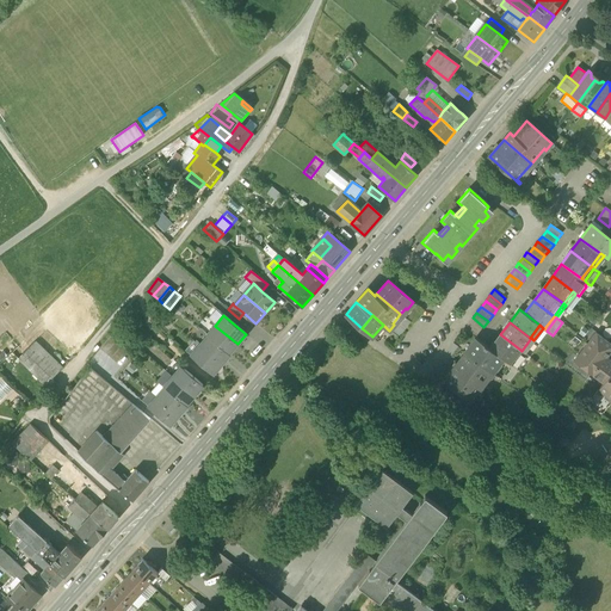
[(228,355),(238,344),(215,326),(207,335),(208,335),(228,355)]
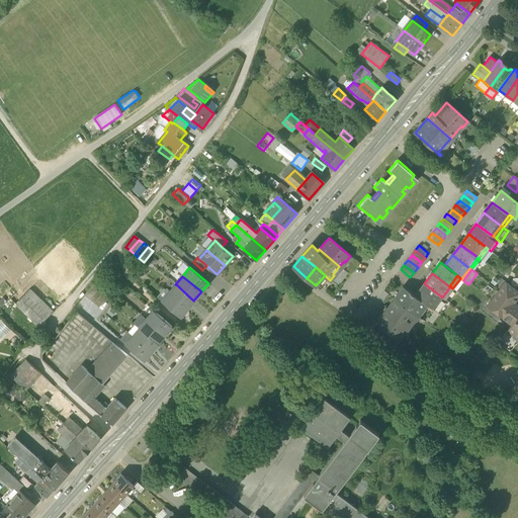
[(464,281),(463,280),(461,278),(460,278),(452,288),(456,291),(464,281)]
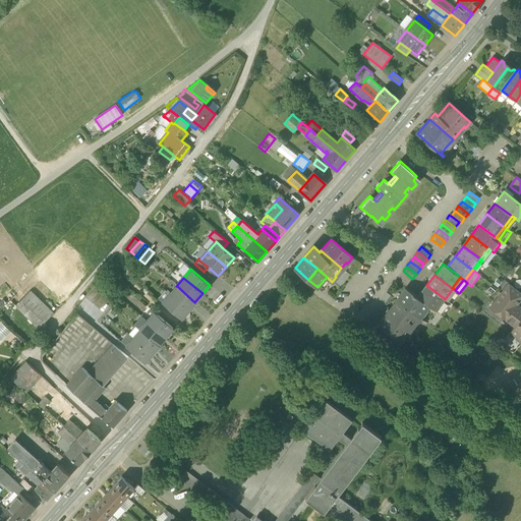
[(504,319),(515,327),(520,319),(520,309),(515,306),(520,298),(520,293),(509,284),(491,306),(505,316),(504,319)]
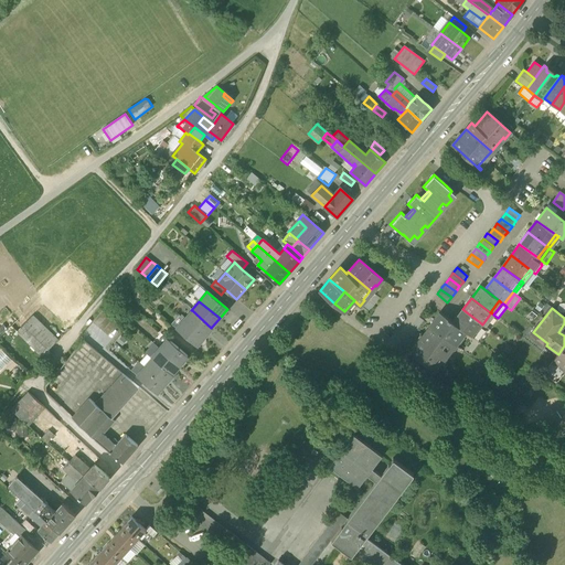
[(471,337),(481,323),(462,309),(452,322),(466,332),(471,337)]
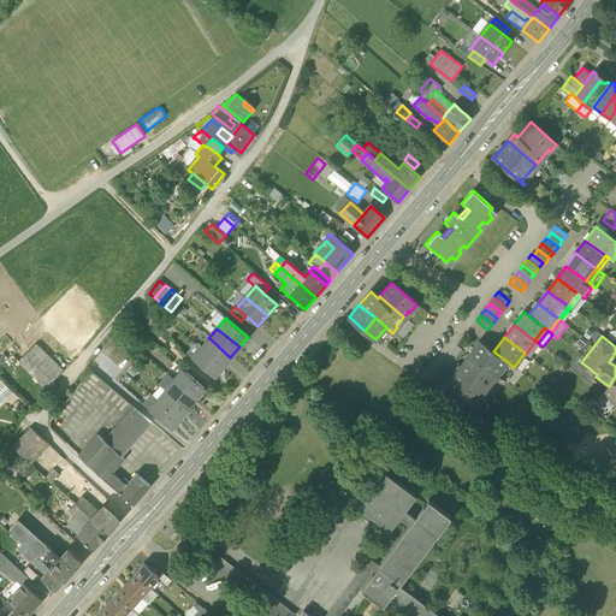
[(231,357),(230,357),(209,338),(201,349),(223,368),(231,357)]
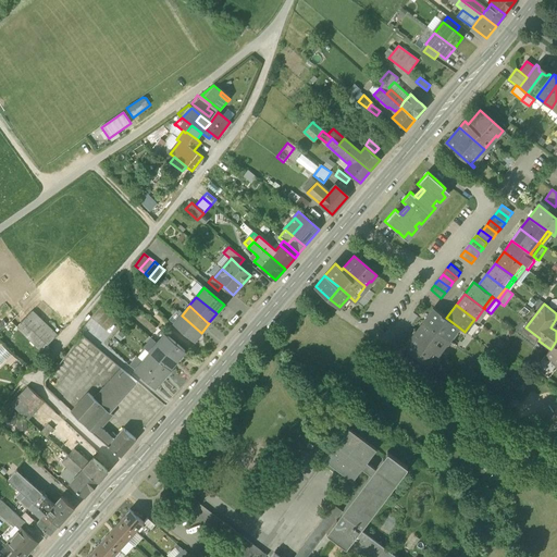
[(91,319),(96,322),(106,310),(100,307),(91,319)]
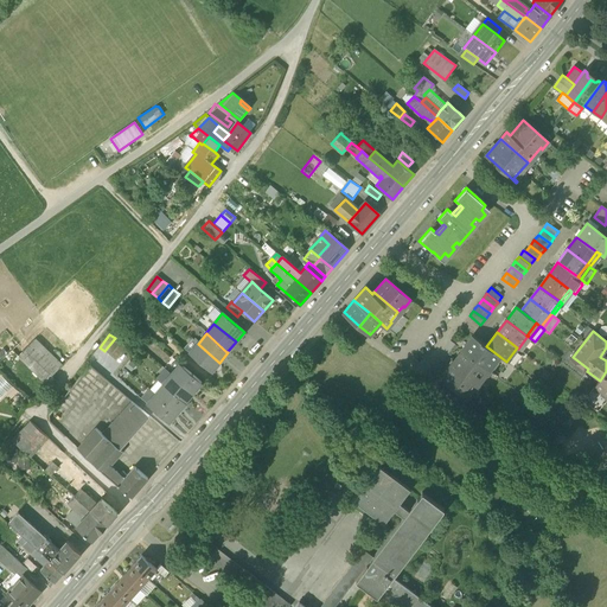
[(530,338),(528,336),(518,349),(521,351),(530,338)]
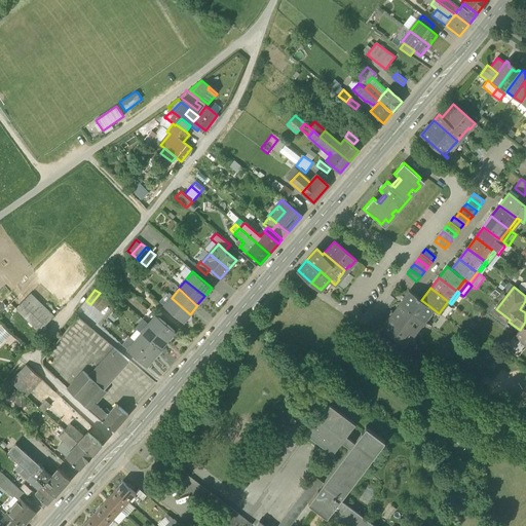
[(410,292),(401,304),(424,322),(434,309),(421,300),(410,292)]
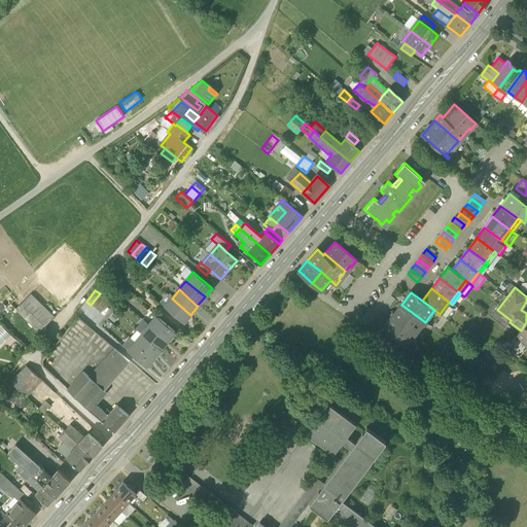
[(105,297),(100,293),(91,305),(96,309),(105,297)]
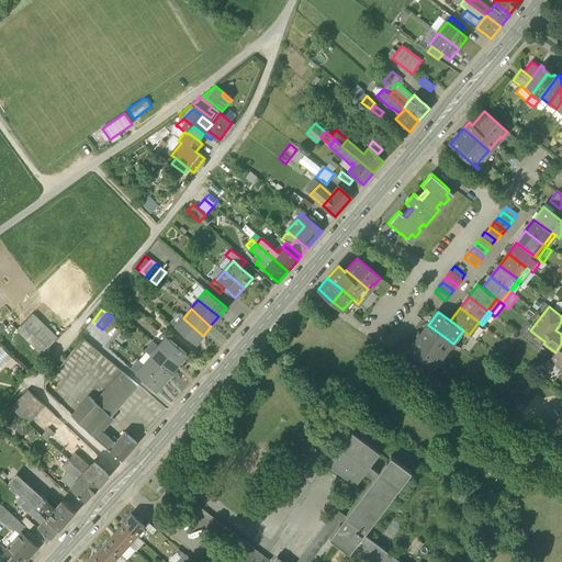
[(19,330),(45,357),(51,351),(47,349),(57,338),(33,315),(18,330),(19,330)]
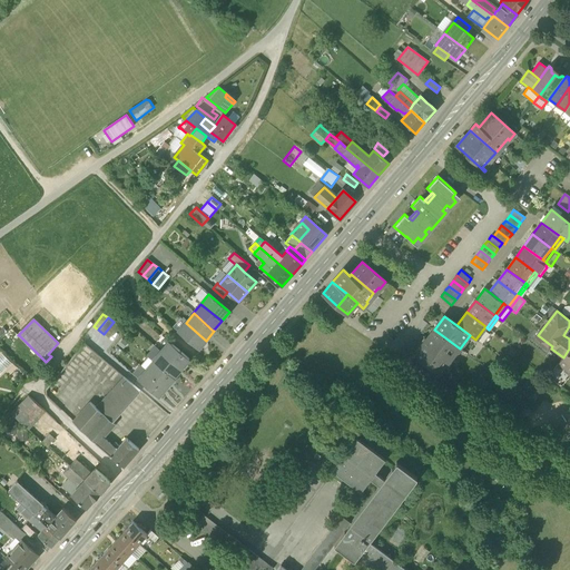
[(114,322),(104,334),(108,338),(118,326),(114,322)]
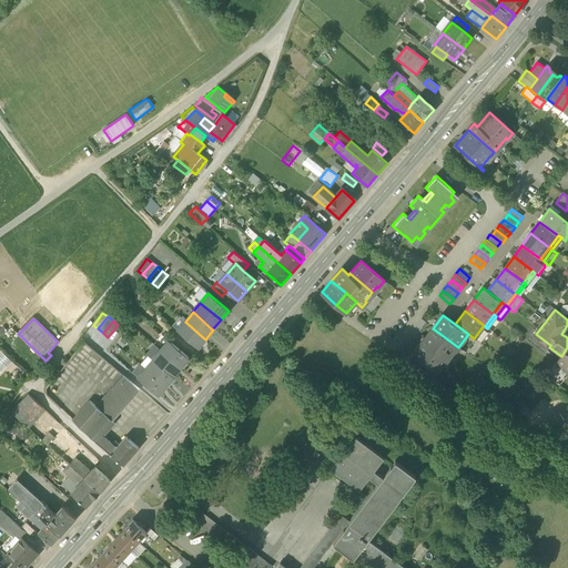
[(198,348),(205,340),(185,322),(176,331),(198,348)]
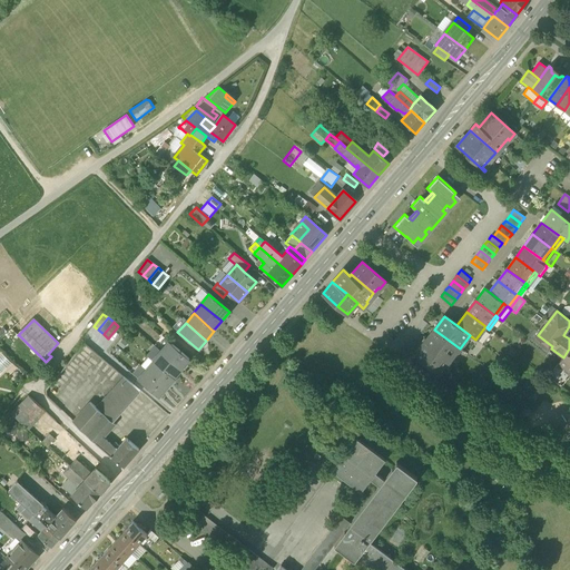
[(454,355),(460,349),(434,330),(414,356),(439,375),(444,369),(442,367),(448,360),(452,353),(454,355)]
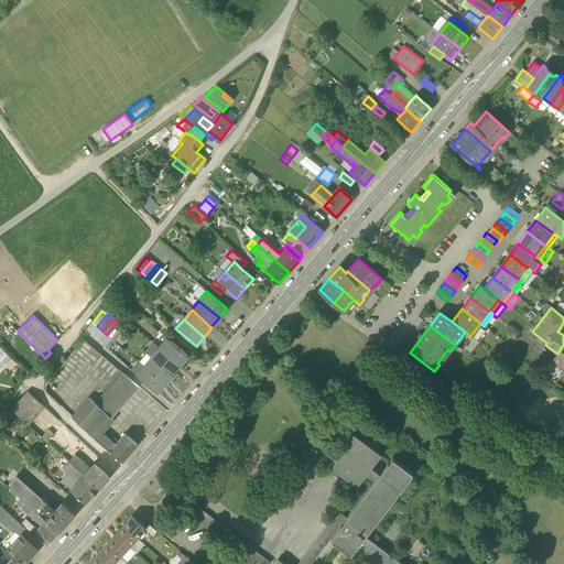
[(167,338),(159,348),(180,366),(187,356),(167,338)]
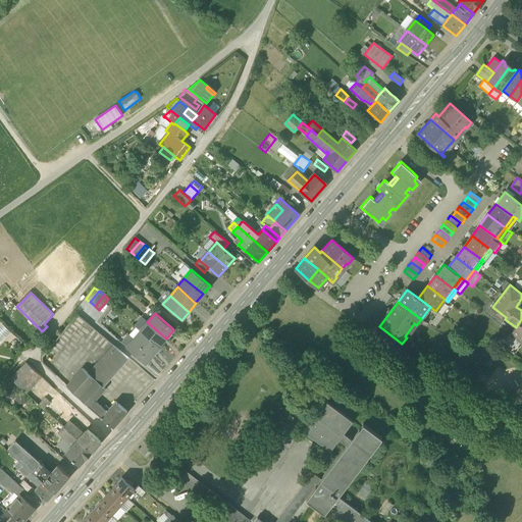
[(521,335),(521,336),(521,319),(516,327),(512,333),(519,340),(521,335)]
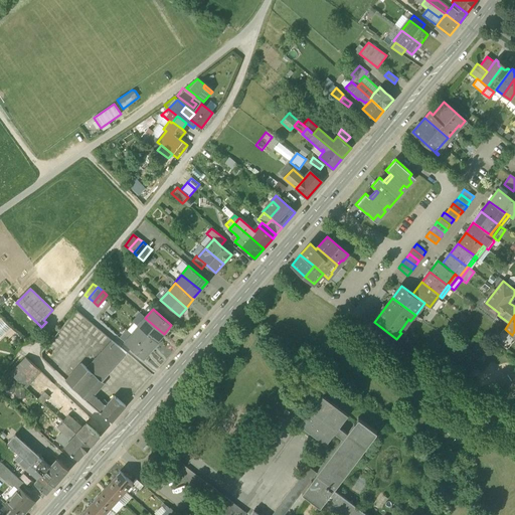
[(0,317),(0,338),(11,328),(0,317)]
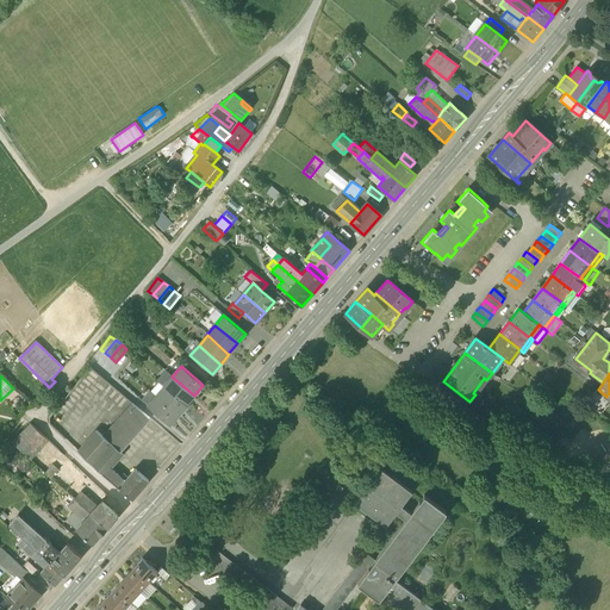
[(163,386),(165,386),(186,405),(194,396),(172,377),(163,386)]
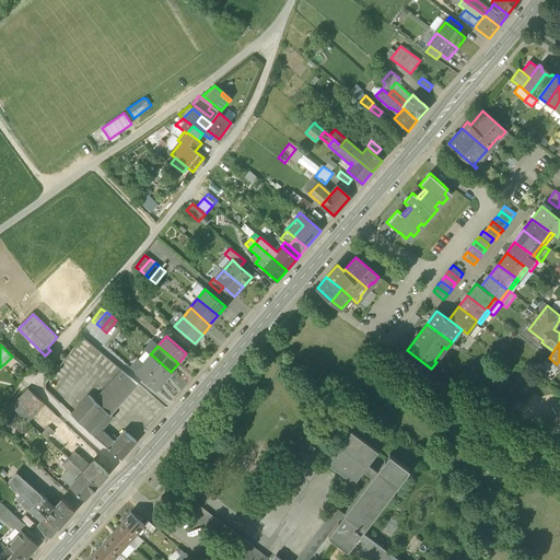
[(151,354),(143,364),(163,382),(171,372),(151,354)]
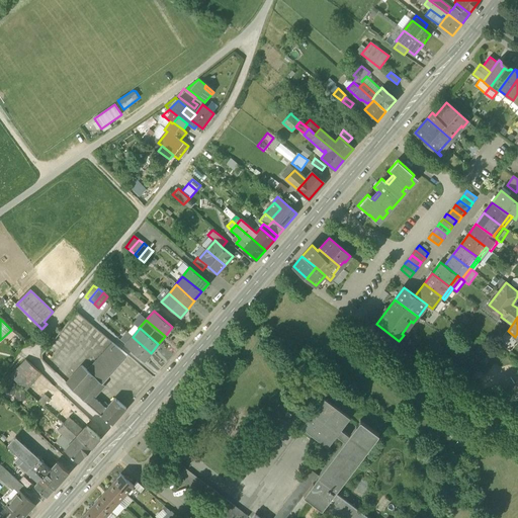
[(144,361),(151,353),(133,337),(125,345),(144,361)]
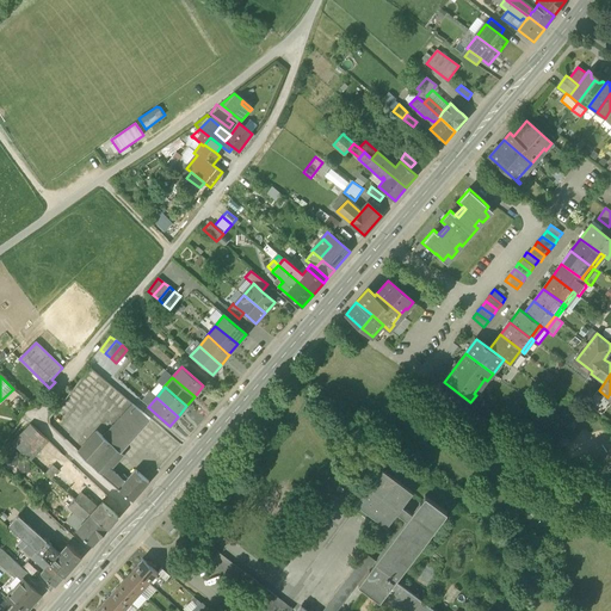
[(104,438),(121,452),(150,419),(133,405),(104,438)]
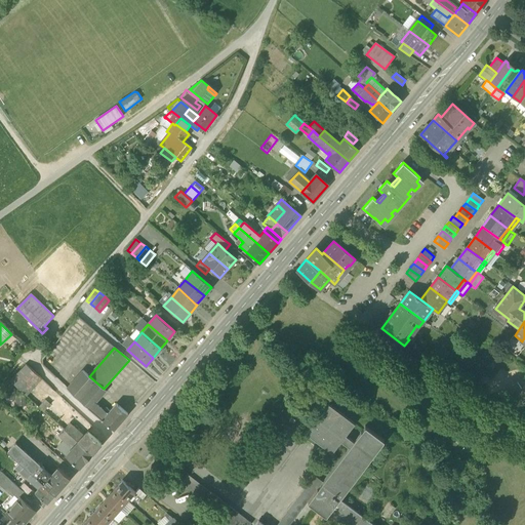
[(10,381),(26,395),(41,379),(26,365),(10,381)]
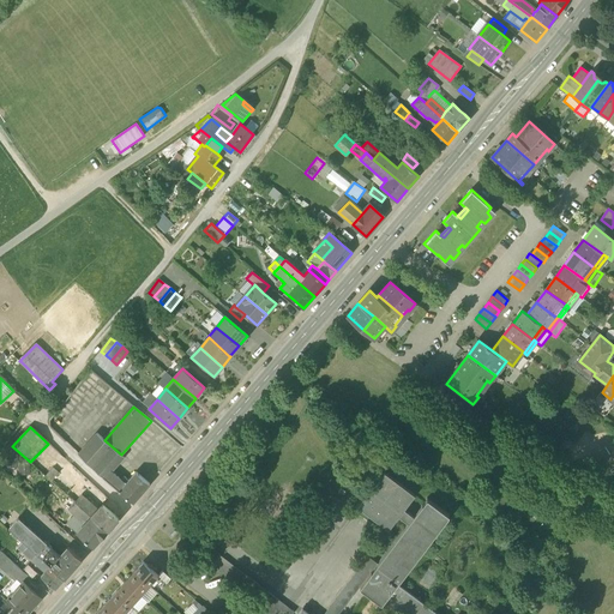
[(92,468),(104,480),(112,471),(124,457),(121,455),(104,440),(97,434),(78,455),(92,468)]
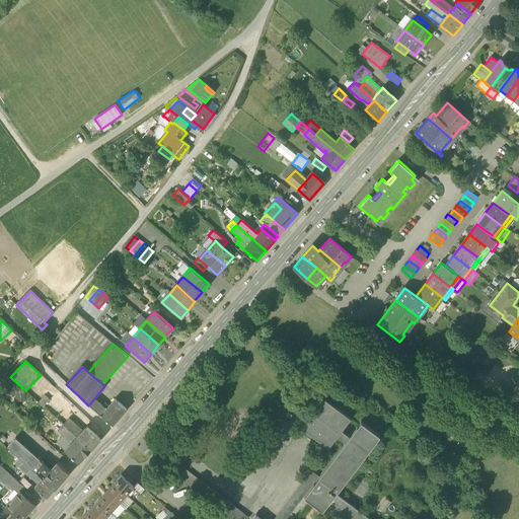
[(15,391),(15,384),(5,384),(5,395),(15,395),(15,391)]
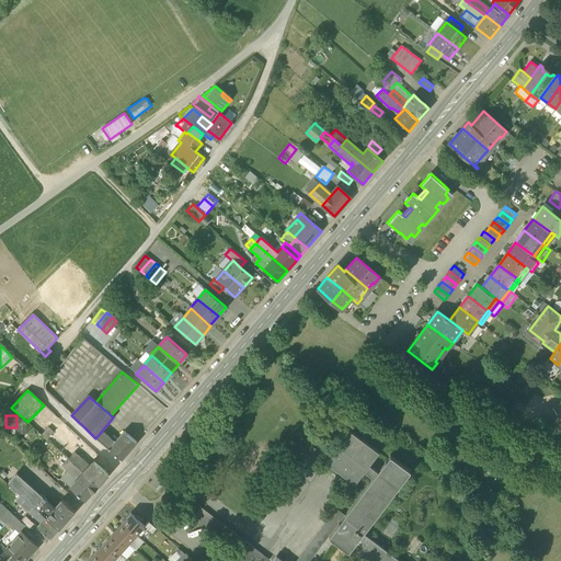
[(16,423),(16,427),(16,434),(29,434),(27,422),(16,423)]
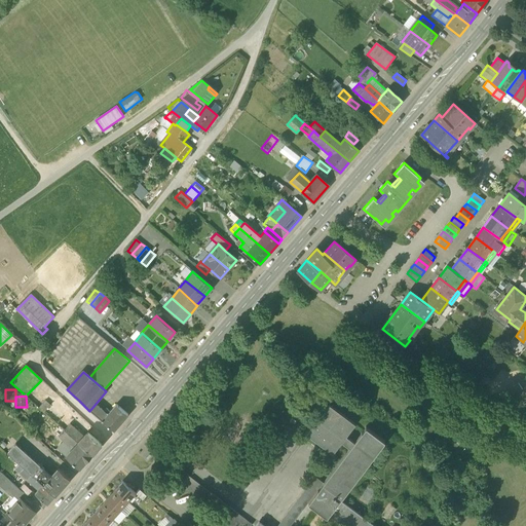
[(45,401),(39,408),(44,412),(51,406),(45,401)]
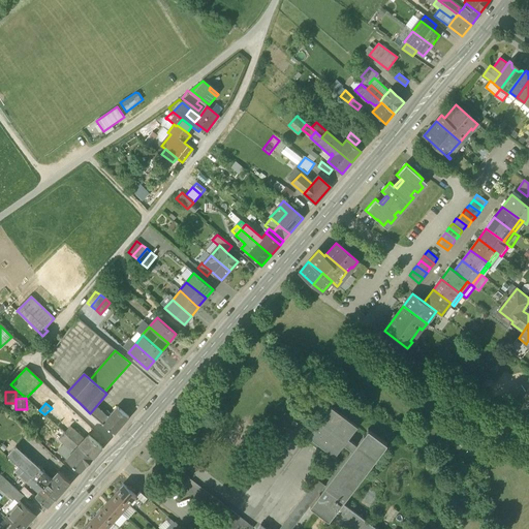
[(90,413),(115,434),(129,417),(117,407),(111,414),(106,411),(104,413),(96,406),(90,413)]
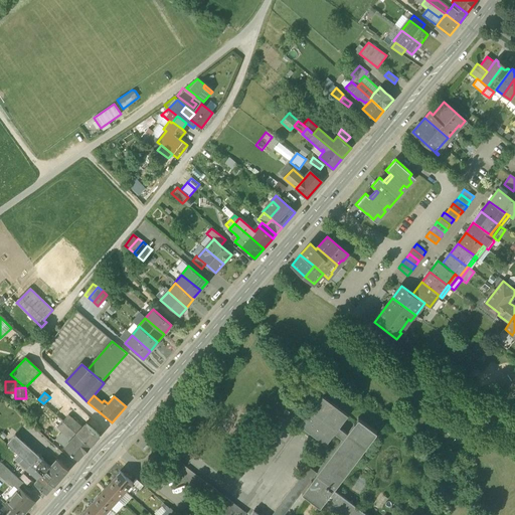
[(334,433),(342,439),(347,433),(339,426),(348,415),(327,399),(322,395),(300,424),(326,445),(334,433)]
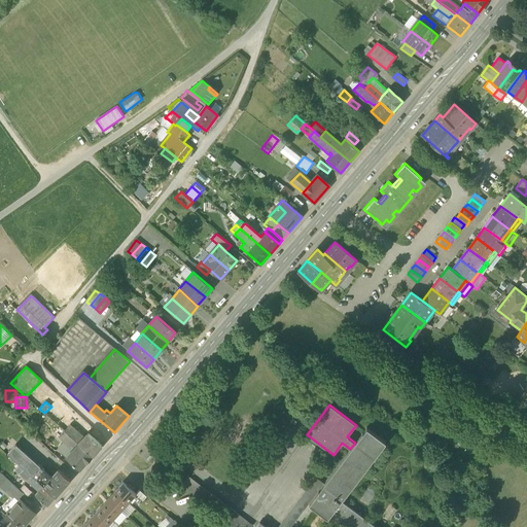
[(64,430),(78,444),(84,437),(69,425),(64,430)]
